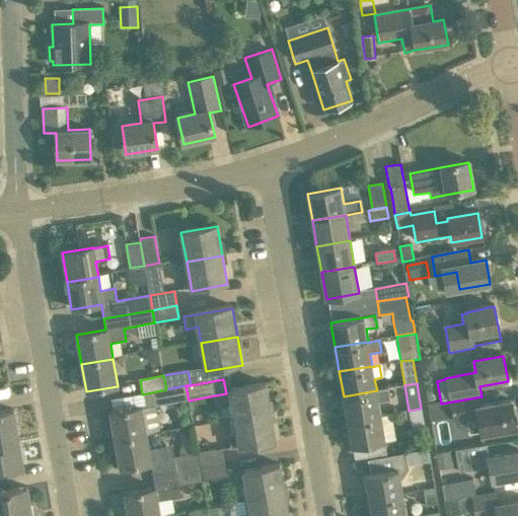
[(166,389),(142,394),(145,409),(189,400),(186,385),(166,389)]
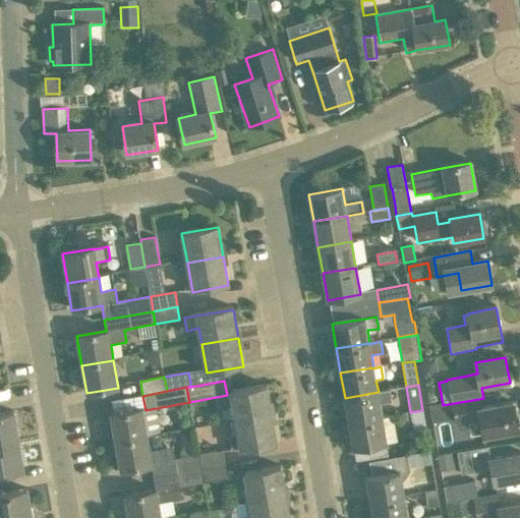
[(267,387),(230,393),(235,421),(272,415),(267,387)]
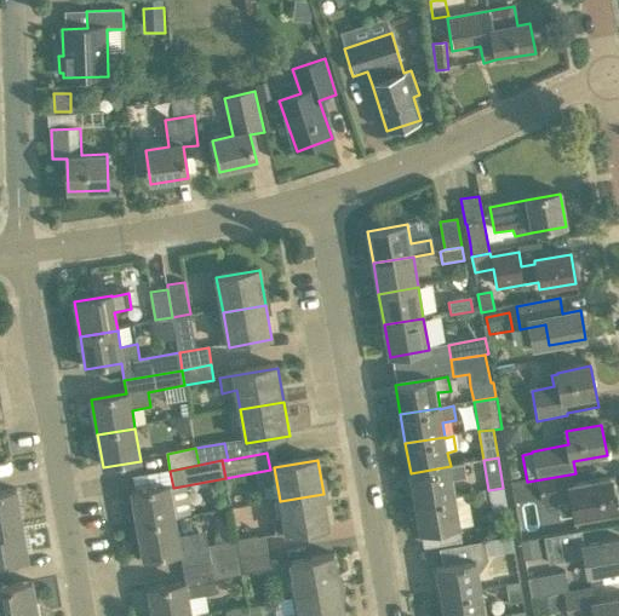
[(451,466),(411,473),(416,502),(456,496),(453,482),(465,479),(463,465),(451,467),(451,466)]
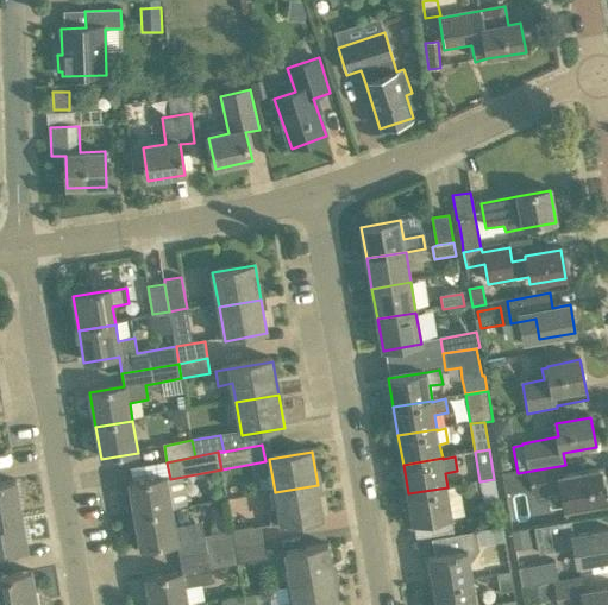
[(562,478),(559,466),(518,473),(502,476),(506,496),(531,491),(532,497),(561,491),(564,511),(606,504),(600,471),(562,478)]
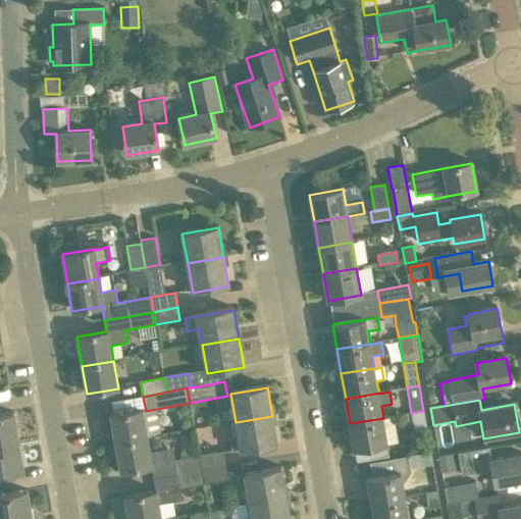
[(142,410),(110,415),(115,444),(147,438),(161,435),(156,410),(142,413),(142,410)]
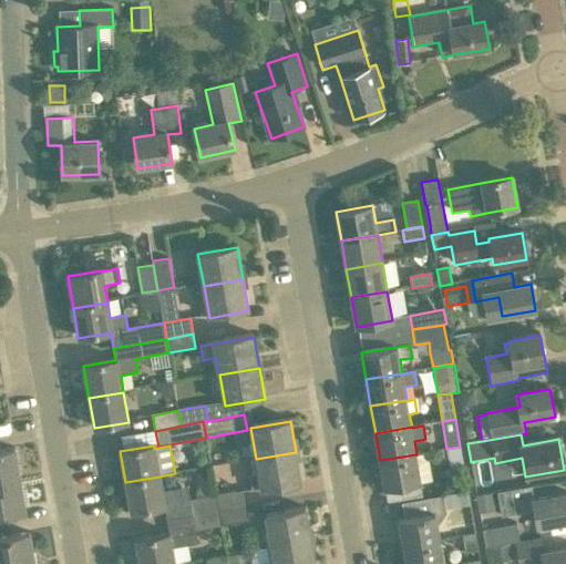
[(463,465),(460,447),(446,449),(446,450),(434,452),(436,467),(451,463),(451,467),(463,465)]
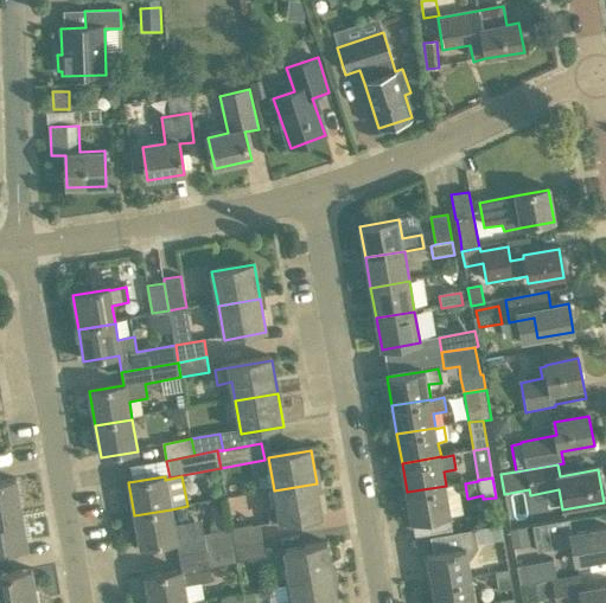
[(0,518),(21,514),(16,481),(0,483),(0,518)]
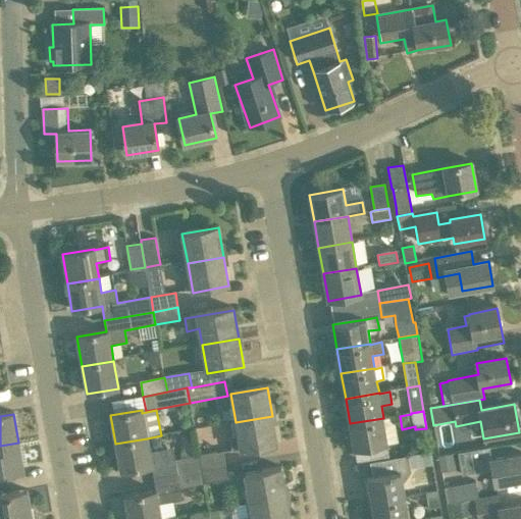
[(272,416),(236,422),(239,436),(229,437),(231,452),(241,451),(241,452),(277,445),(272,416)]
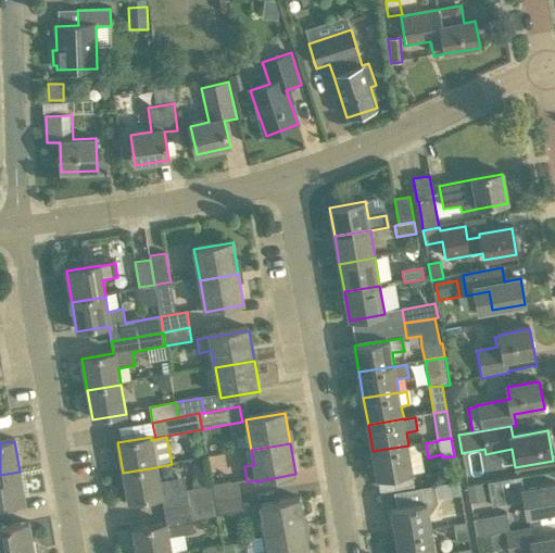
[(419,444),(408,447),(408,445),(373,451),(377,480),(425,472),(419,444)]
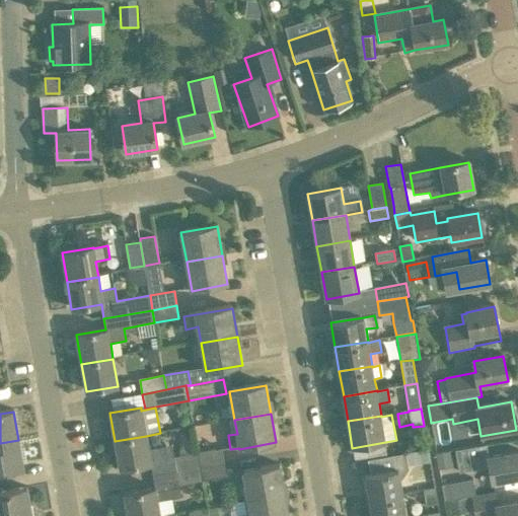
[(115,441),(120,469),(150,464),(153,476),(201,467),(198,453),(174,457),(172,446),(148,450),(146,436),(115,441)]
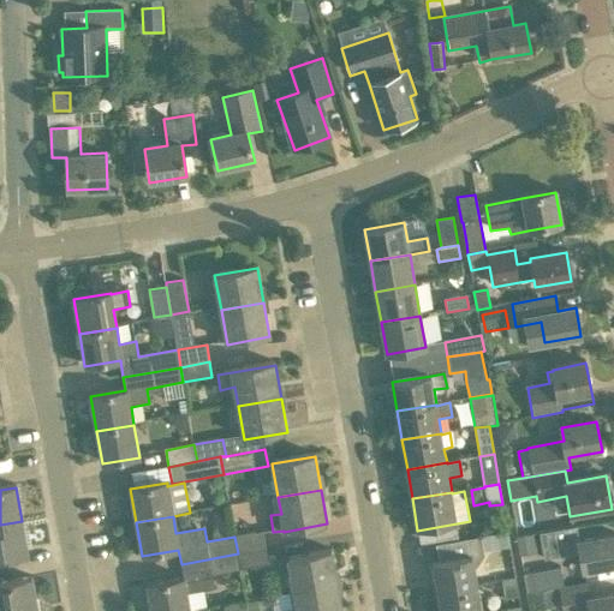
[(0,558),(28,553),(22,521),(0,525),(0,558)]
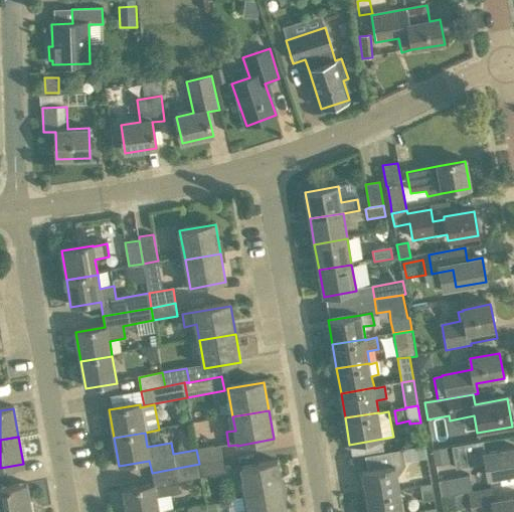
[(513,449),(485,455),(483,443),(452,448),(456,470),(486,464),(489,479),(513,473),(513,449)]
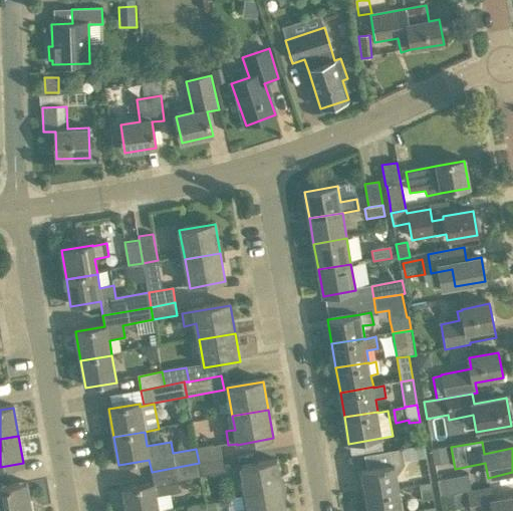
[(196,449),(199,463),(222,459),(220,445),(196,449)]
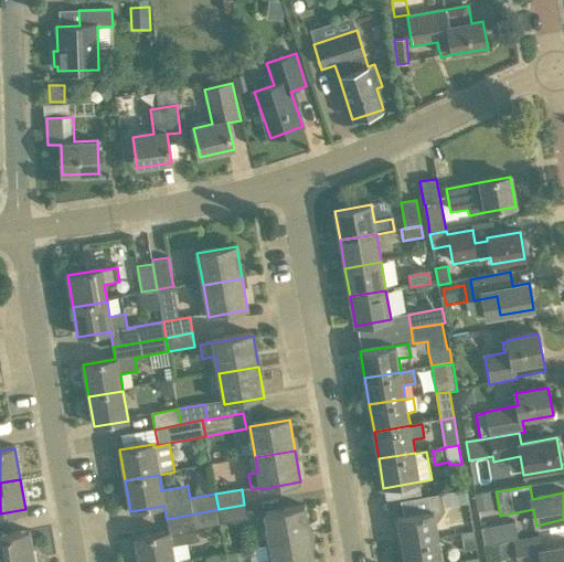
[(465,490),(422,498),(424,513),(434,511),(434,512),(456,508),(460,534),(474,532),(468,505),(467,506),(465,490)]
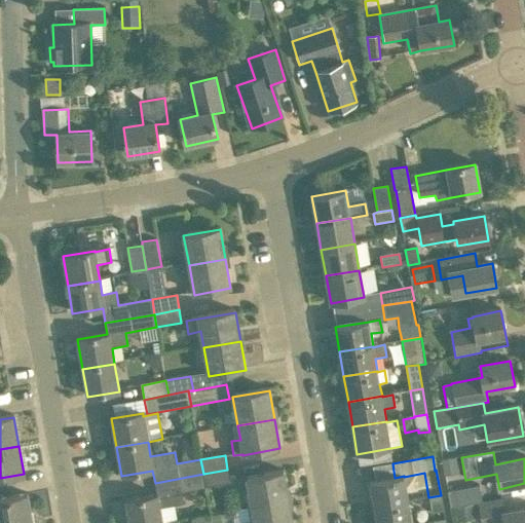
[(230,484),(227,470),(203,474),(205,488),(230,484)]
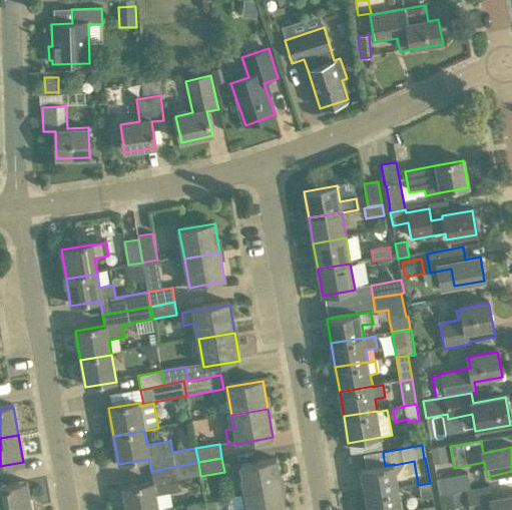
[(240,467),(245,495),(282,489),(277,461),(240,467)]
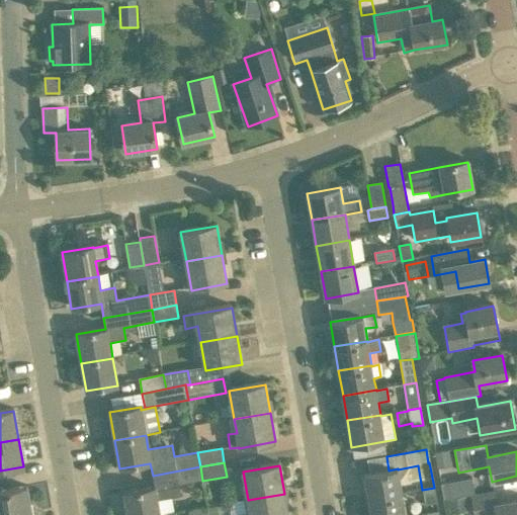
[(155,488),(123,493),(126,514),(160,514),(158,502),(181,497),(179,486),(202,481),(200,466),(153,476),(155,488)]
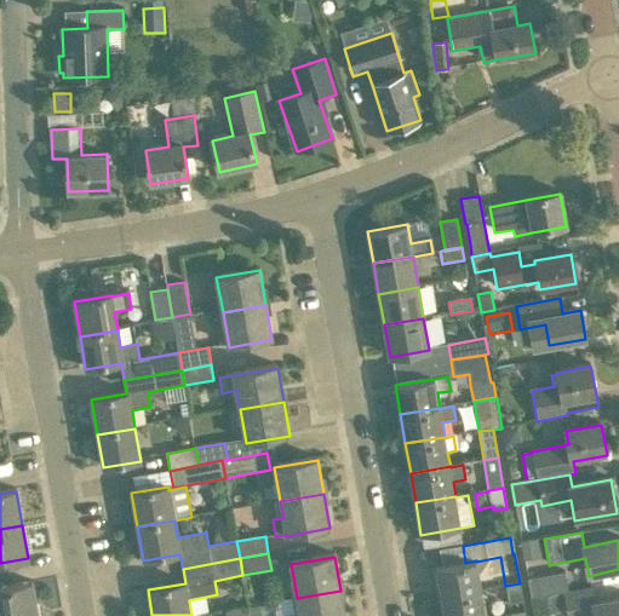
[(465,563),(436,568),(441,598),(481,591),(476,562),(476,560),(465,563)]
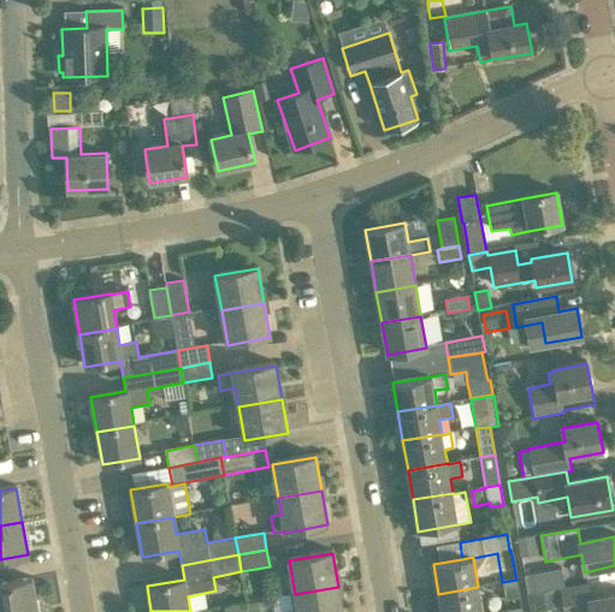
[(614,595),(592,600),(589,584),(565,589),(561,569),(524,576),(527,595),(560,590),(563,611),(614,611),(614,595)]
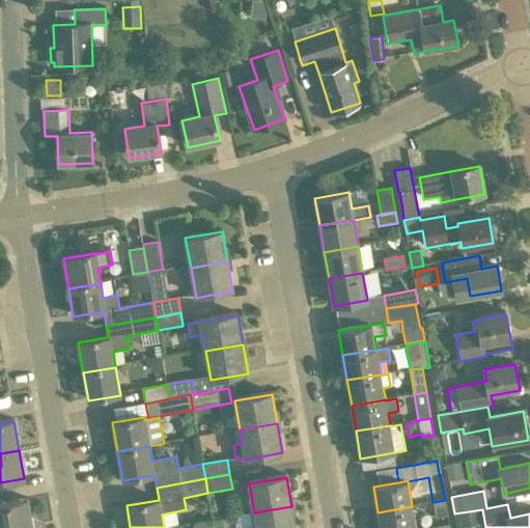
[(32,527),(28,500),(0,504),(0,527),(32,527)]
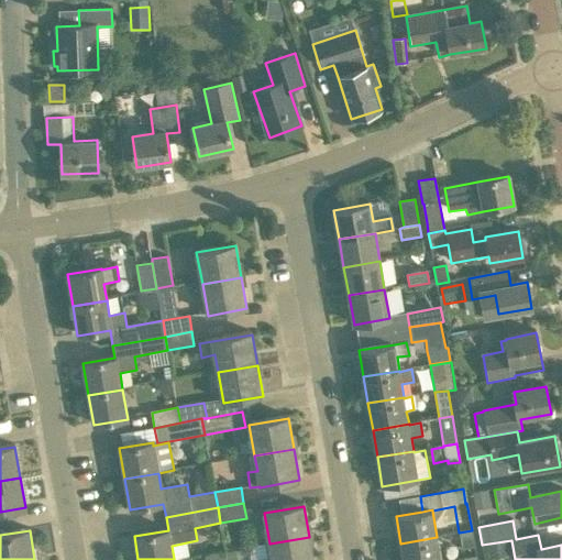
[(472,530),(459,533),(462,550),(475,548),(472,530)]
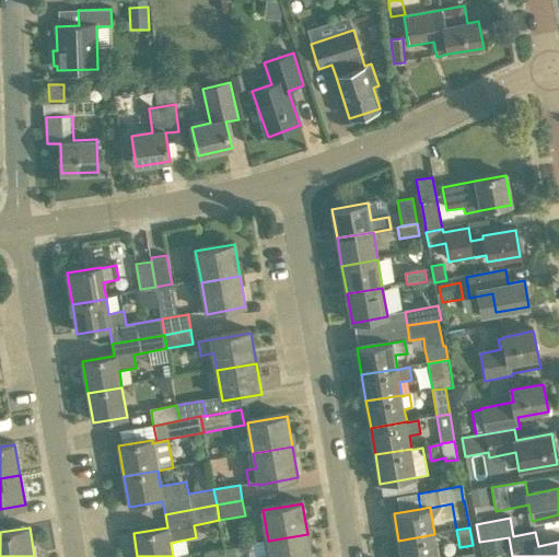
[(311,556),(307,534),(268,541),(271,556),(311,556)]
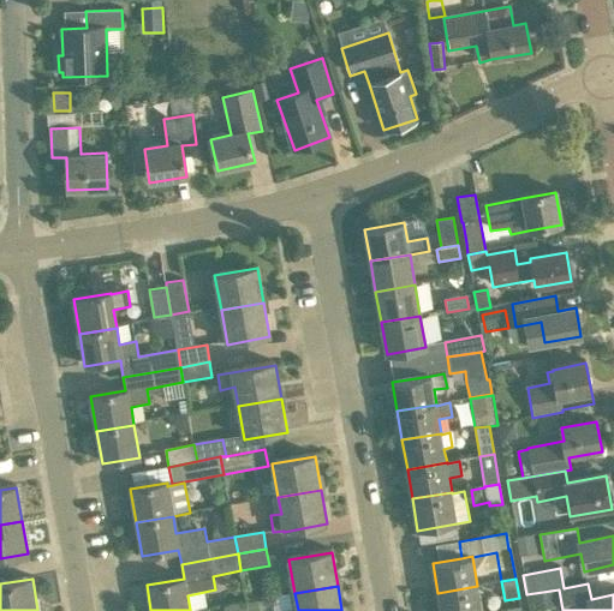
[(481,610),(477,586),(437,593),(440,610),(481,610)]
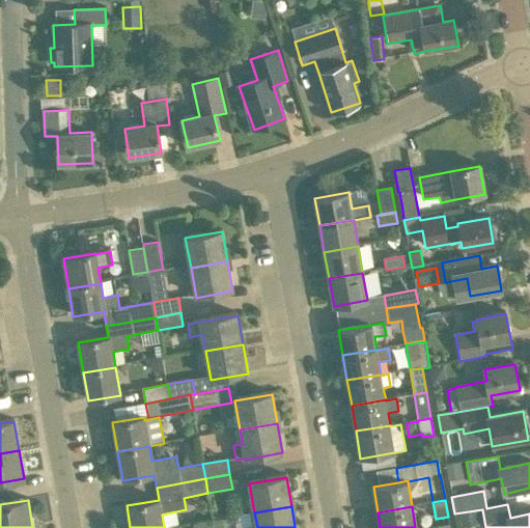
[(461,515),(463,527),(471,527),(479,526),(477,511),(461,515)]
